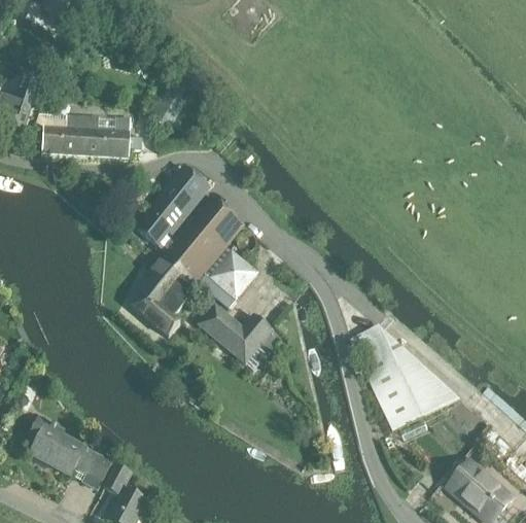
[(40,102),(57,108),(66,79),(50,74),(40,102)]
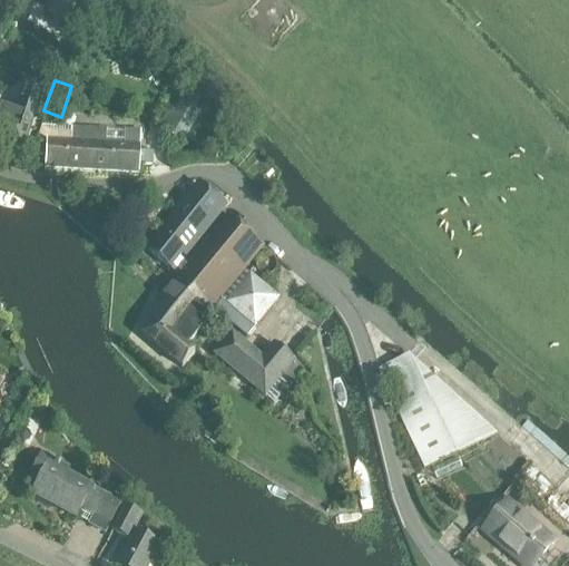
[(0,137),(19,145),(40,87),(27,83),(20,104),(16,101),(12,108),(1,104),(0,107),(0,137)]
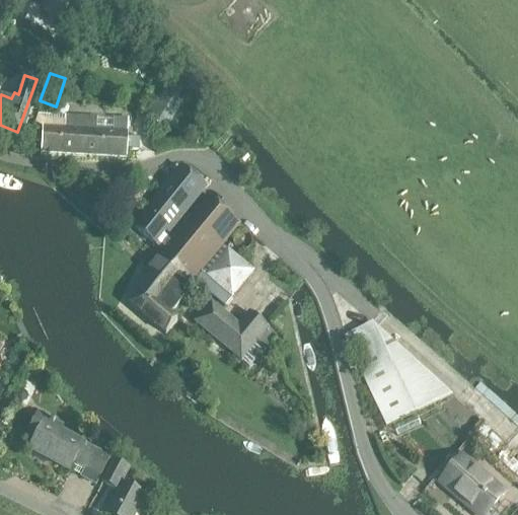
[(146,116),(164,127),(182,99),(164,87),(146,116)]
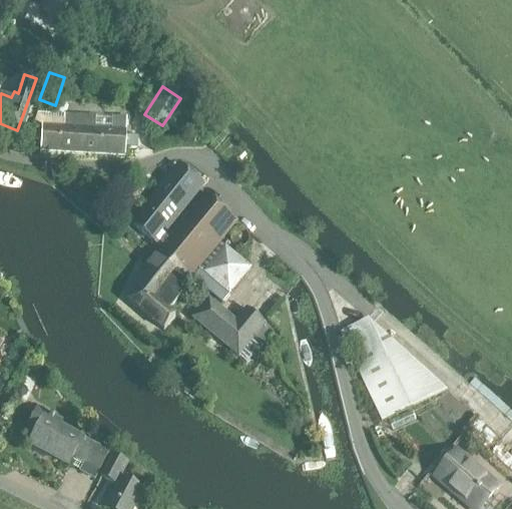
[(41,121),(39,147),(60,148),(81,149),(103,151),(124,152),(124,144),(135,145),(135,134),(125,133),(125,115),(110,114),(109,127),(104,127),(94,127),(95,113),(83,113),(63,112),(62,112),(41,111),(36,110),(33,119),(41,121)]
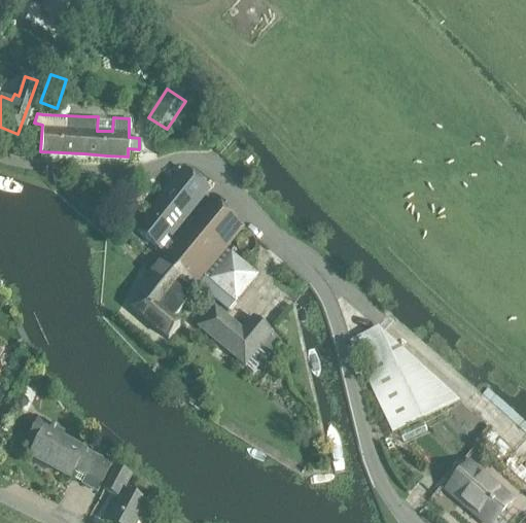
[(134,228),(156,247),(206,186),(183,169),(134,228)]
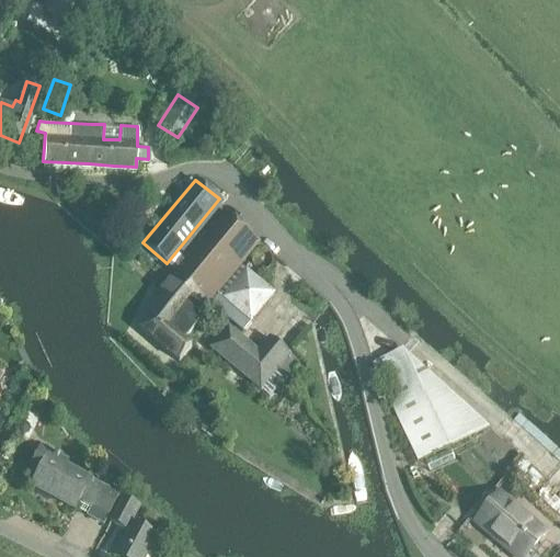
[(159,288),(163,292),(136,325),(175,359),(190,343),(183,337),(212,303),(243,328),(273,292),(237,263),(256,239),(224,212),(159,288)]
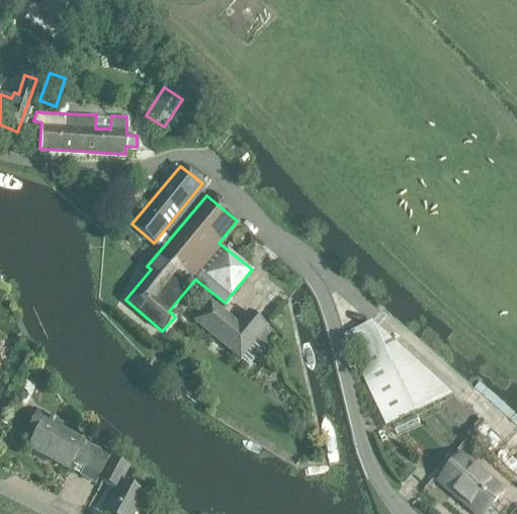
[(209,300),(193,319),(240,356),(266,325),(248,311),(239,323),(209,300)]
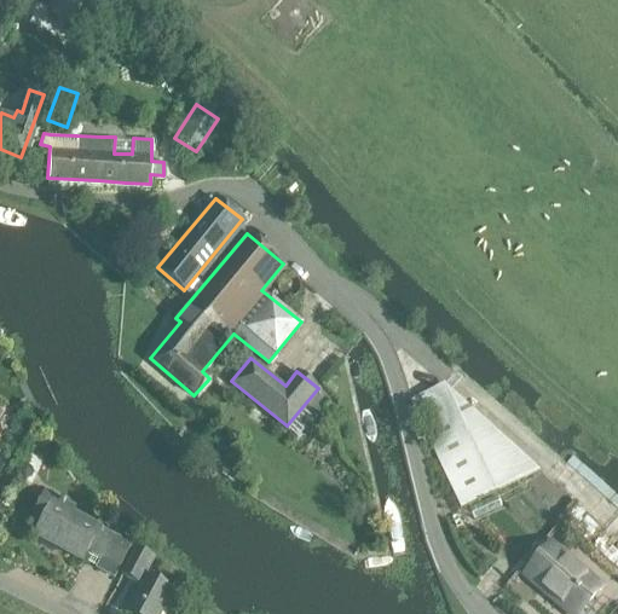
[(537,467),(442,382),(409,398),(460,503),(537,467)]
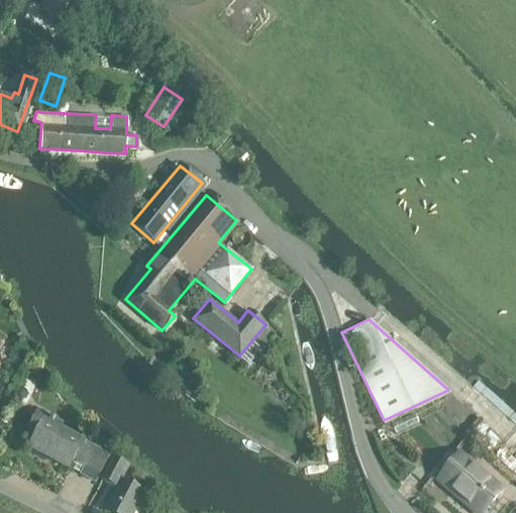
[(35,408),(24,430),(32,434),(25,447),(67,469),(72,460),(82,467),(79,473),(94,481),(109,452),(83,439),(83,438),(60,425),(62,421),(53,416),(50,421),(44,418),(47,413),(35,408)]
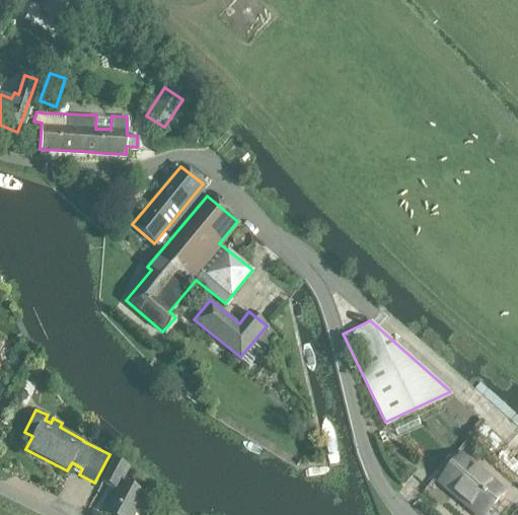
[(503,491),(461,455),(441,480),(483,514),(503,491)]
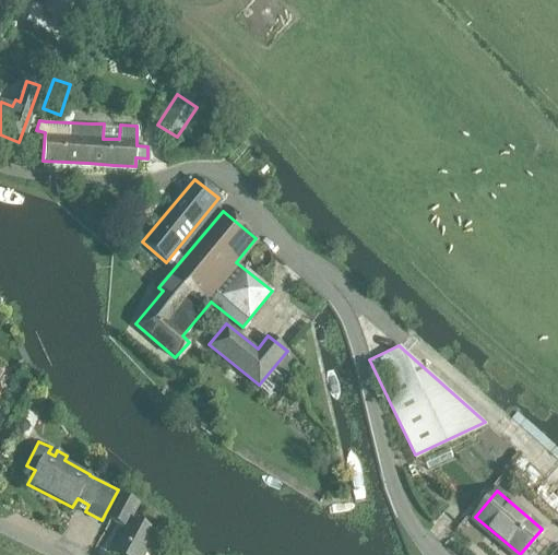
[(118,554),(143,554),(156,530),(132,518),(139,502),(121,493),(108,517),(126,527),(113,551),(118,554)]
